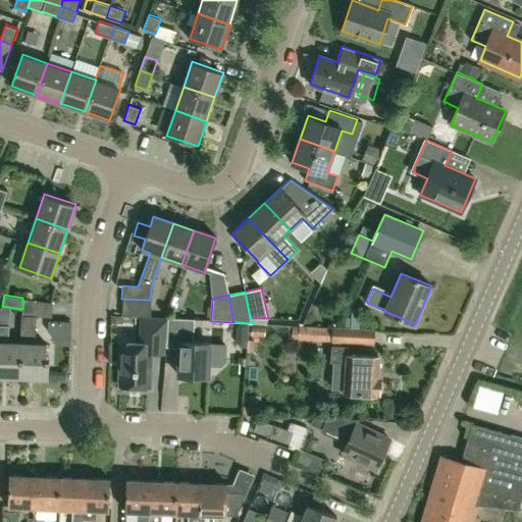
[(22,298),(22,309),(22,315),(52,316),(53,302),(22,298)]
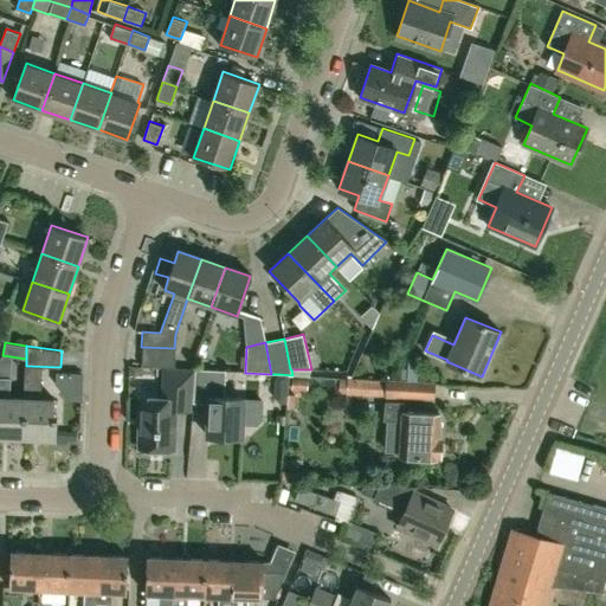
[(148,365),(148,367),(173,368),(174,348),(141,347),(140,365),(148,365)]
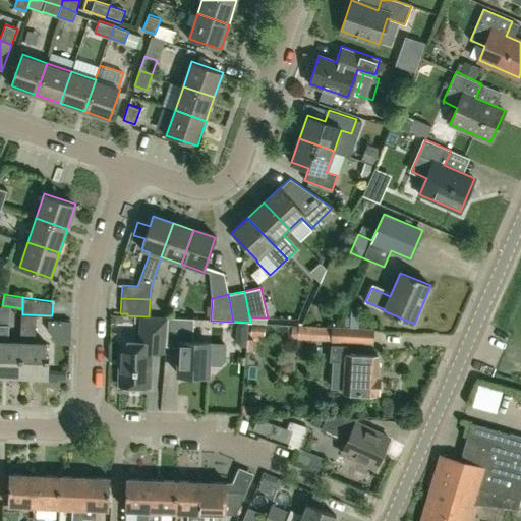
[(359,327),(359,308),(351,308),(350,327),(359,327)]
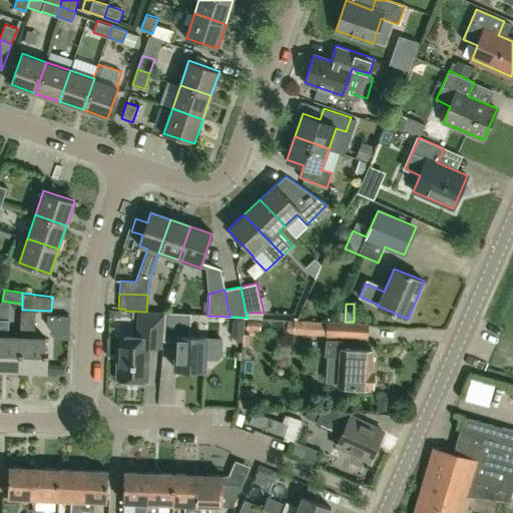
[(163,313),(147,312),(146,312),(138,312),(137,337),(119,336),(117,380),(147,382),(148,346),(162,347),(163,313)]
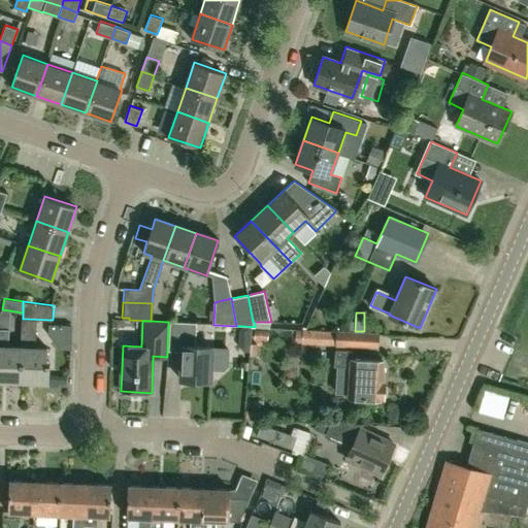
[(170,322),(168,322),(169,335),(169,350),(183,351),(182,380),(210,381),(212,347),(197,345),(198,323),(170,321),(170,322)]
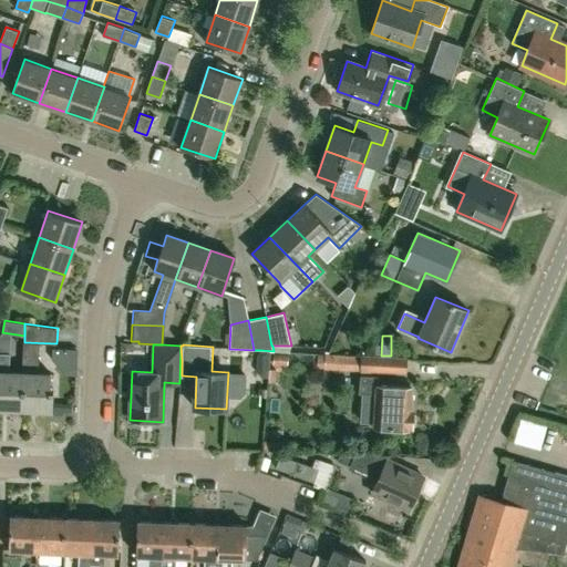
[(22,372),(10,372),(10,353),(0,352),(0,409),(24,411),(26,391),(21,391),(22,372)]
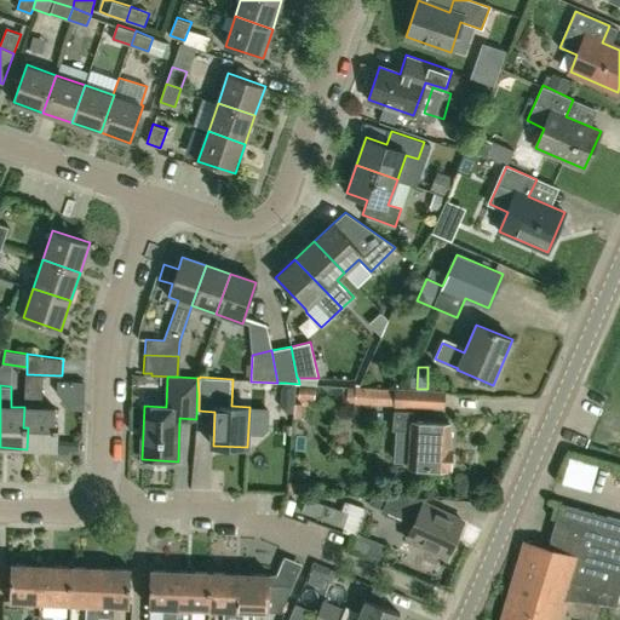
[(395,388),(383,388),(356,386),(356,388),(348,388),(346,402),(355,402),(395,405),(395,406),(445,408),(446,390),(428,389),(417,389),(395,388)]
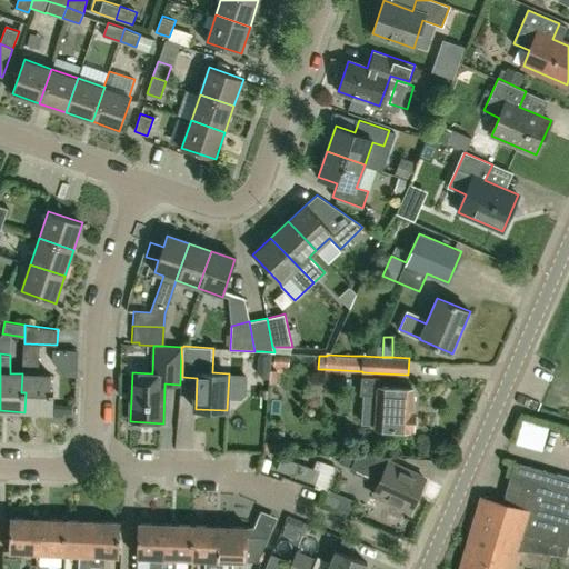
[(26,392),(25,412),(52,413),(53,391),(50,391),(50,376),(37,375),(38,356),(23,356),(22,373),(21,392),(26,392)]
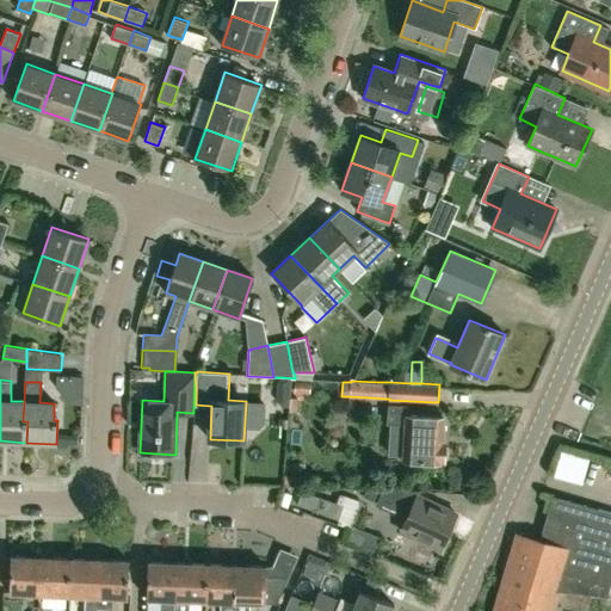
[(442,462),(442,460),(446,457),(448,448),(443,444),(443,443),(440,442),(442,419),(405,417),(406,406),(388,406),(386,424),(390,424),(388,455),(402,456),(402,460),(442,462)]
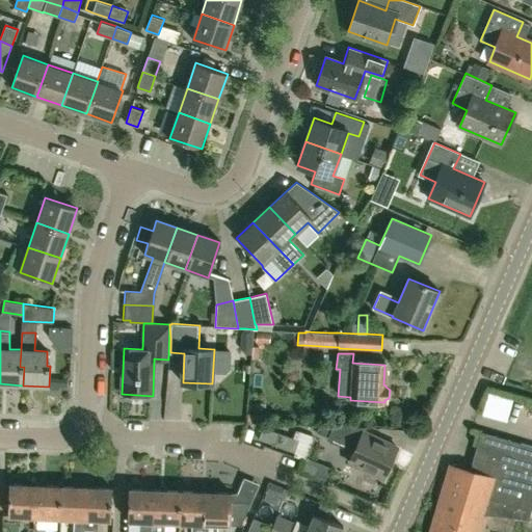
[(382,478),(397,448),(364,433),(367,426),(319,425),(317,431),(328,436),(355,449),(349,462),(382,478)]
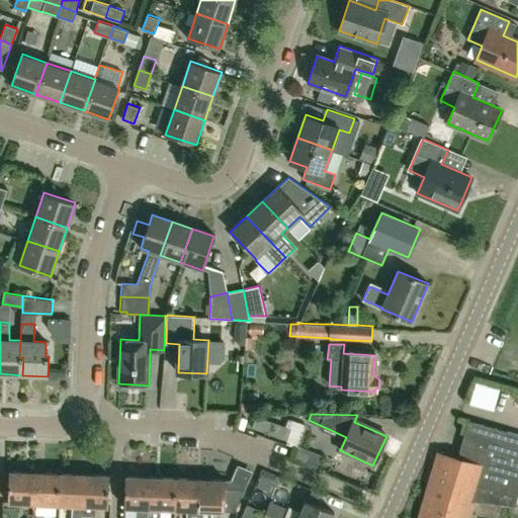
[(289,419),(286,426),(272,421),(256,416),(252,427),(260,430),(272,435),(287,440),(298,443),(306,424),(289,419)]
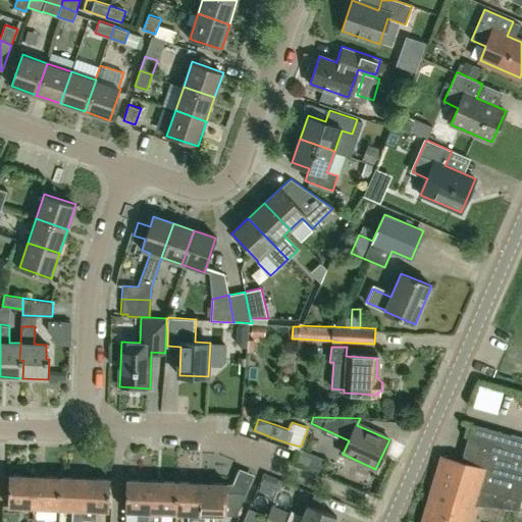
[(519,509),(521,498),(521,437),(472,423),(461,463),(441,457),(422,521),(473,521),(478,505),(519,509)]
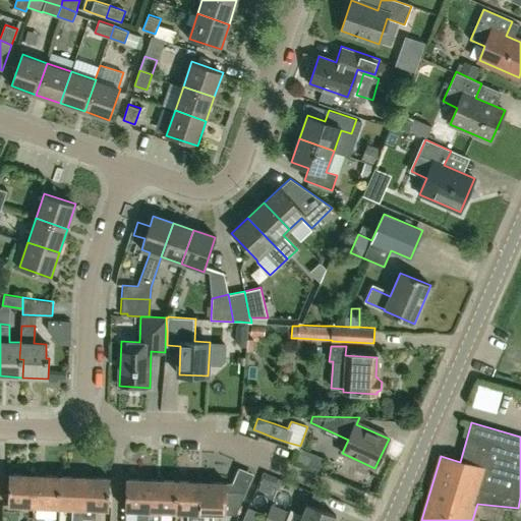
[(33,507),(34,476),(9,475),(7,506),(33,507)]
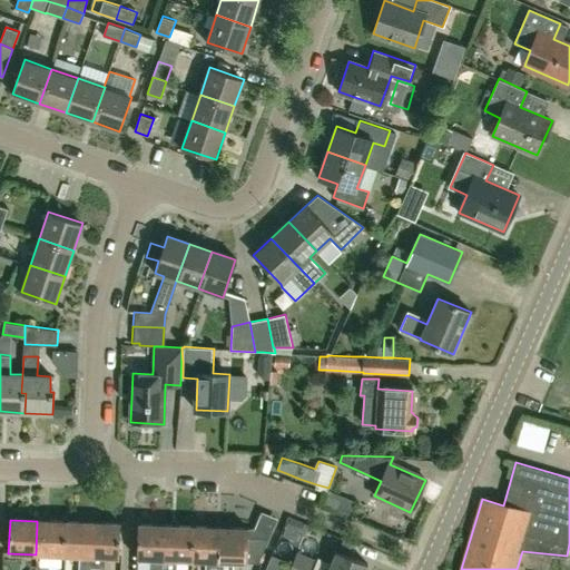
[(64,556),(65,522),(37,521),(36,554),(64,556)]
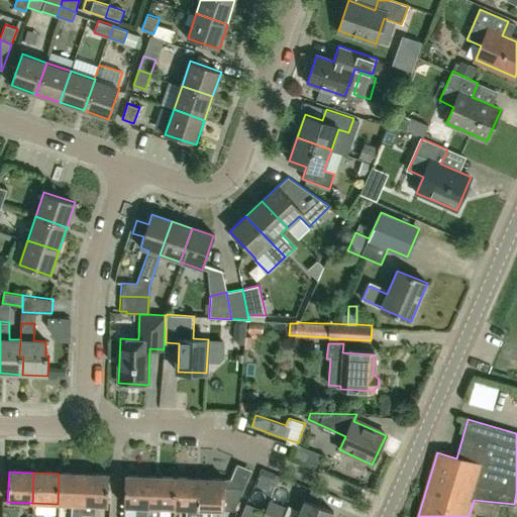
[(84,475),(59,474),(58,504),(72,505),(71,516),(82,516),(82,515),(84,475)]
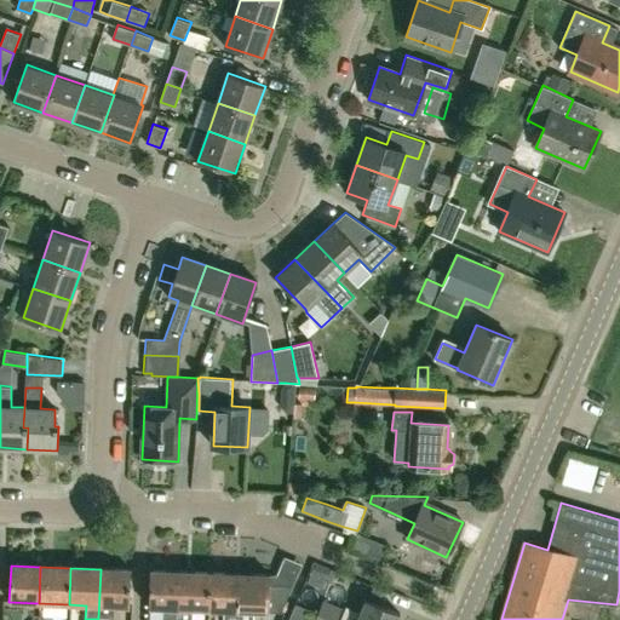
[(101,569),(98,618),(113,619),(113,606),(130,607),(131,570),(101,569)]
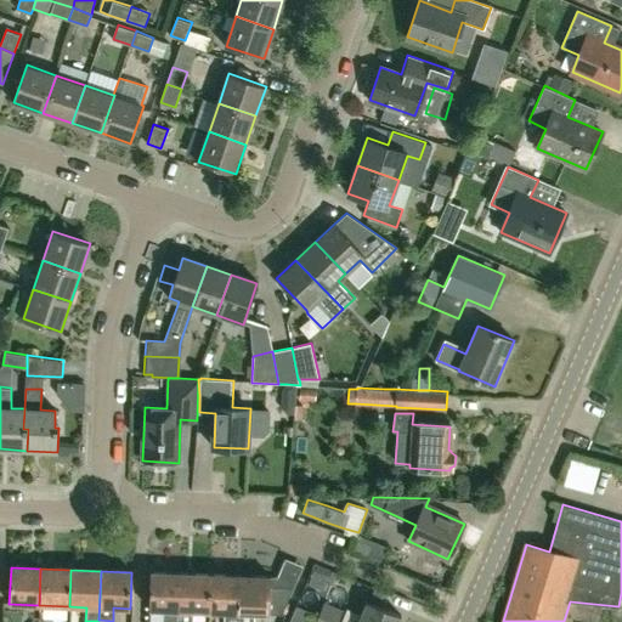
[(179,621),(181,575),(151,574),(150,610),(165,610),(164,621),(179,621)]
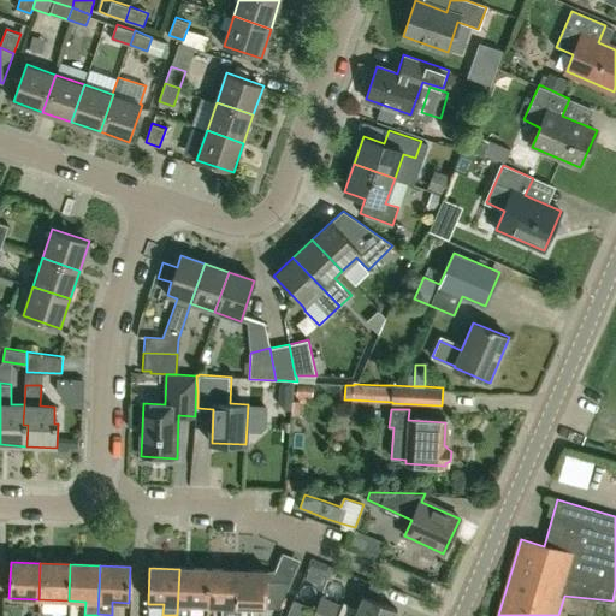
[(207,606),(208,570),(179,569),(177,615),(191,615),(193,605),(207,606)]
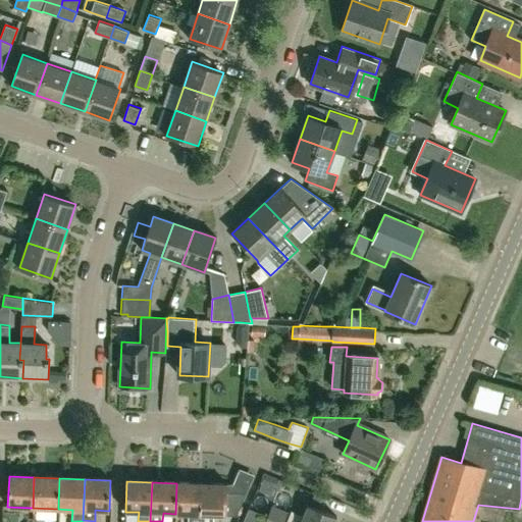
[(199,521),(201,483),(176,483),(175,514),(189,514),(188,521),(199,521)]
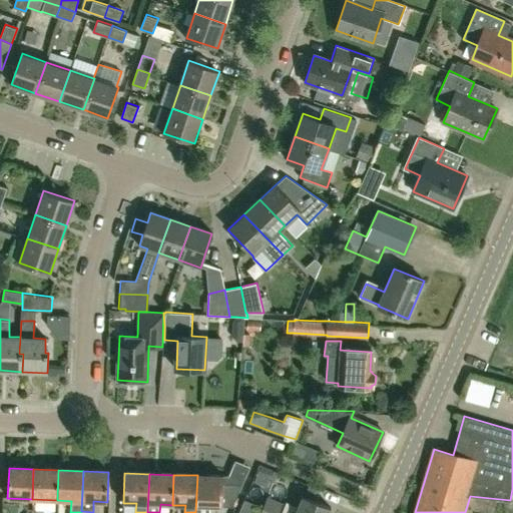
[(208,512),(208,506),(231,507),(240,486),(222,485),(222,476),(197,475),(195,512),(208,512)]
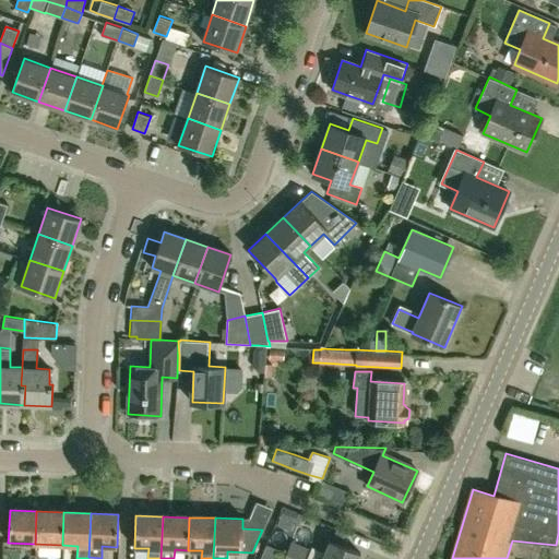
[(286,552),(302,558),(308,547),(290,540),(286,552)]
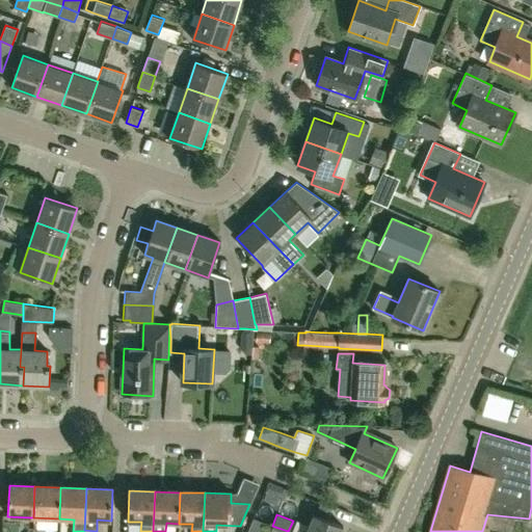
[(307,531),(340,531),(343,526),(314,514),(307,531)]
